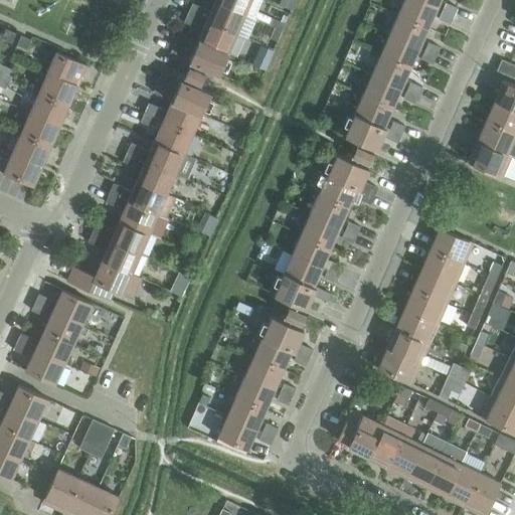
[(191,2),(187,11),(235,33),(244,13),(214,0),(213,0),(209,10),(191,2)]
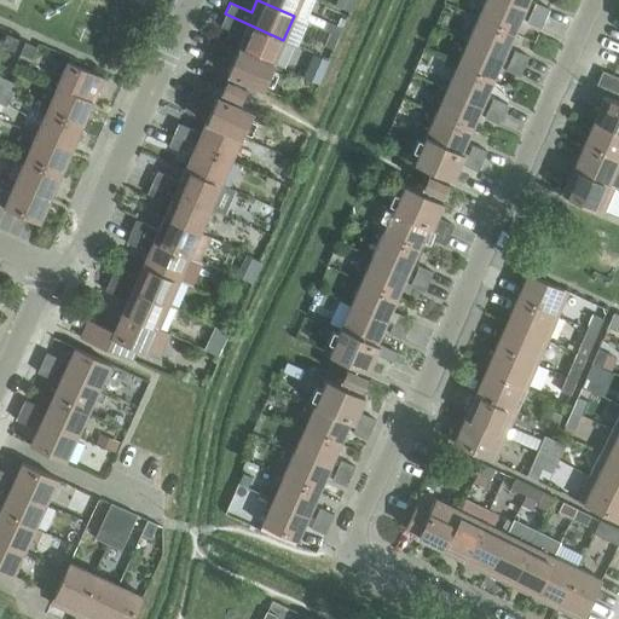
[(258,0),(294,16),(300,0),(258,0)]
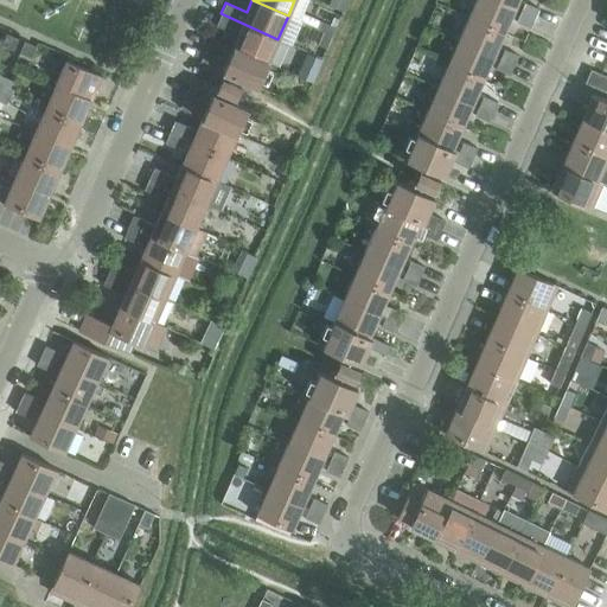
[(474,0),(467,17),(503,32),(513,8),(493,0),(474,0)]
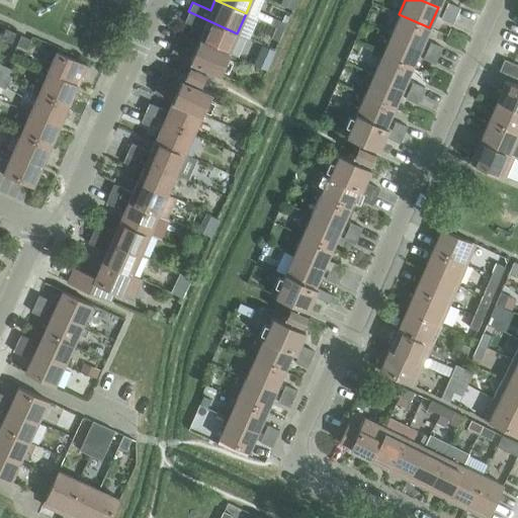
[(447,2),(443,10),(455,15),(459,7),(447,2)]
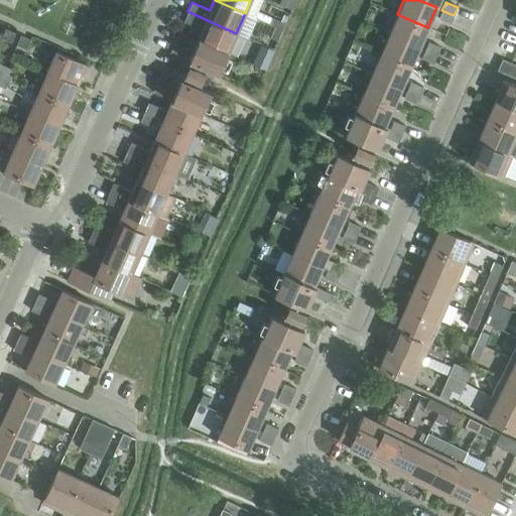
[(438,18),(450,23),(454,15),(441,10),(438,18)]
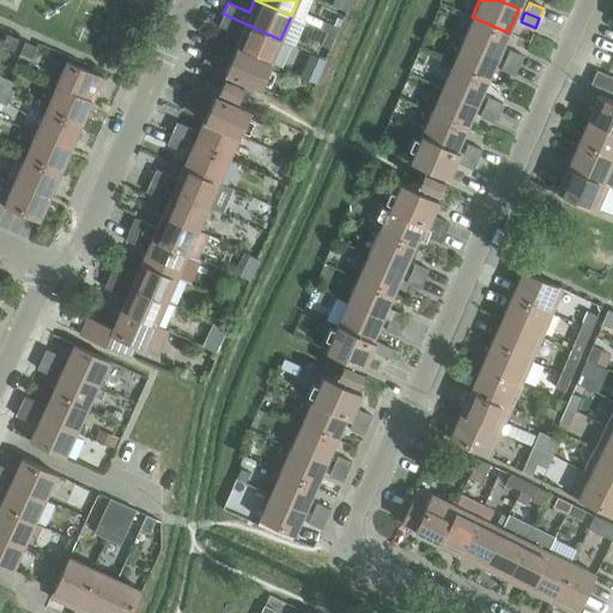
[(218,25),(240,35),(234,47),(269,62),(280,40),(223,13),(218,25)]
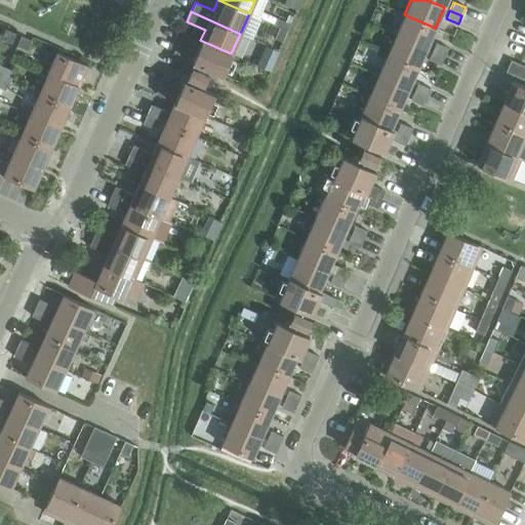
[(435,28),(404,14),(395,35),(426,48),(435,28)]
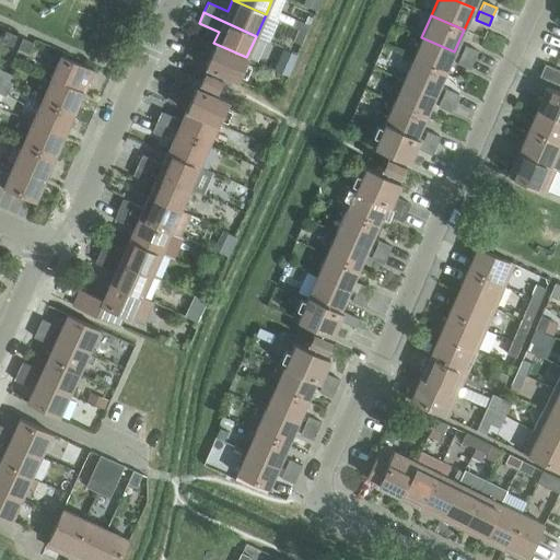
[(298,28),(305,32),(308,25),(295,20),(292,26),(298,28)]
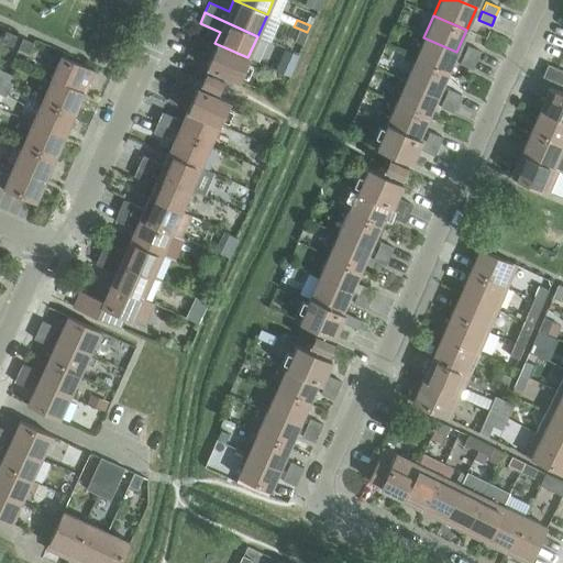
[(307,32),(299,29),(294,41),(301,44),(307,32)]
